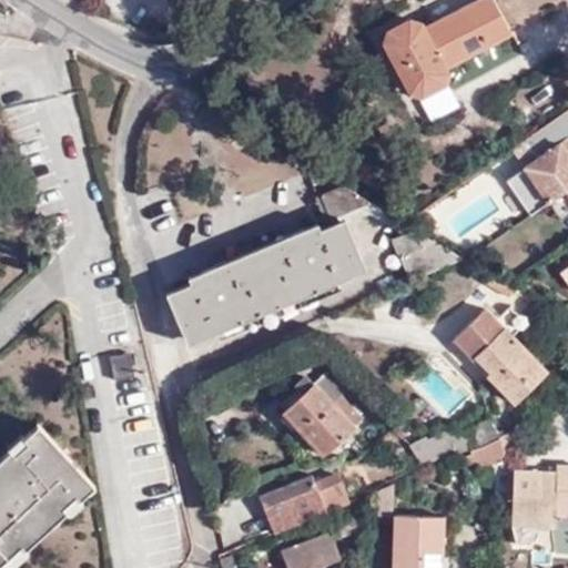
[(470,0),(426,24),(423,18),(404,28),(409,40),(404,44),(426,90),(435,91),(448,85),(452,75),(447,64),(510,31),(494,0),(470,0)]
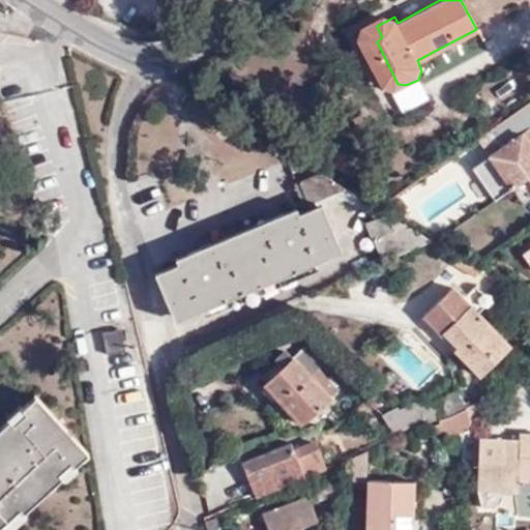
[(519,2),(518,0),(498,0),(492,4),(498,15),(519,2)]
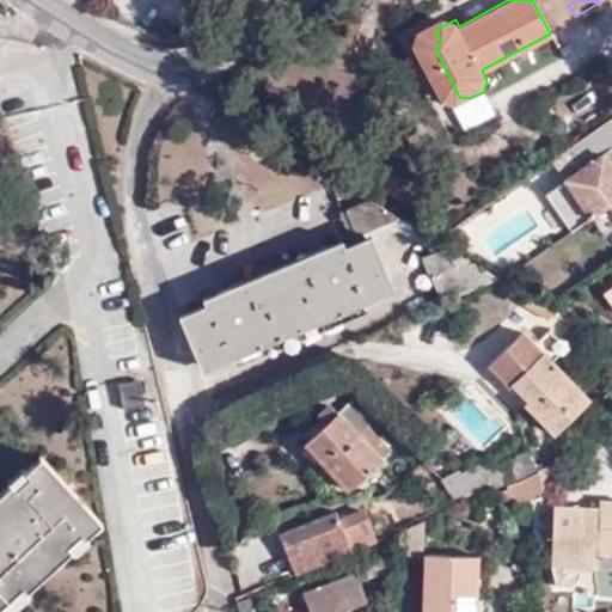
[(422,257),(441,300),(497,277),(467,259),(456,264),(450,248),(367,197),(340,210),(349,236),(354,233),(356,238),(303,262),(301,258),(280,268),(281,270),(267,276),(265,274),(243,283),(244,287),(185,313),(208,367),(386,289),(368,243),(396,231),(433,252),(422,257)]
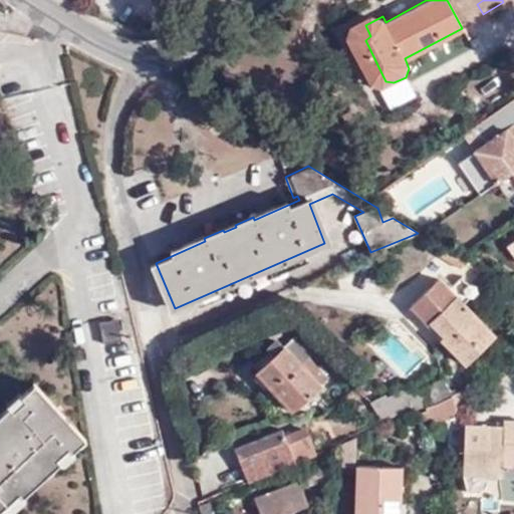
[(467,261),(462,270),(469,275),(474,265),(467,261)]
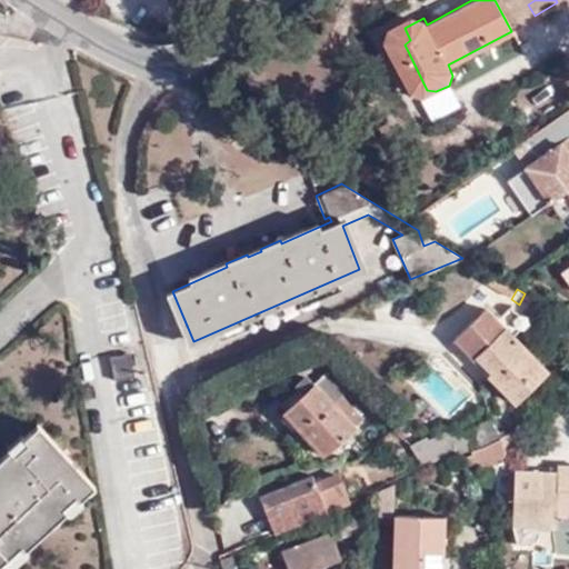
[(497,320),(487,308),(455,340),(515,403),(551,366),(542,356),(538,360),(513,336),(526,322),(509,307),(497,320)]
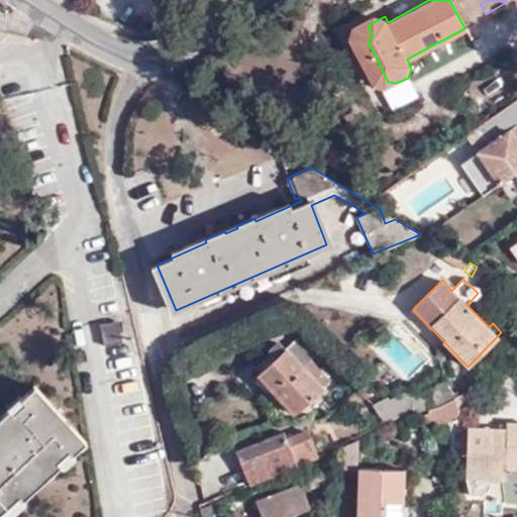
[(121,339),(117,320),(100,323),(104,343),(121,339)]
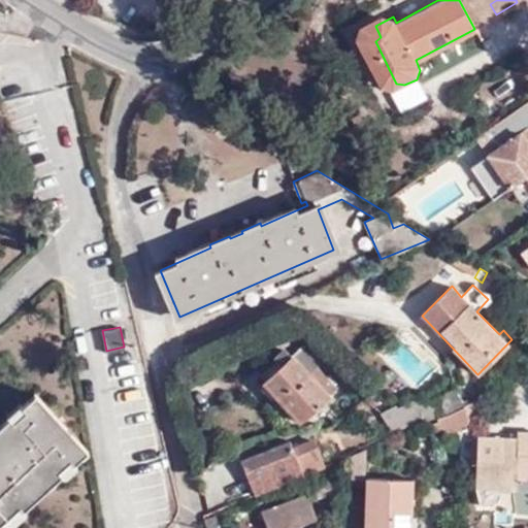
[(315,367),(319,362),(301,344),(264,383),(299,420),(333,387),(315,367)]
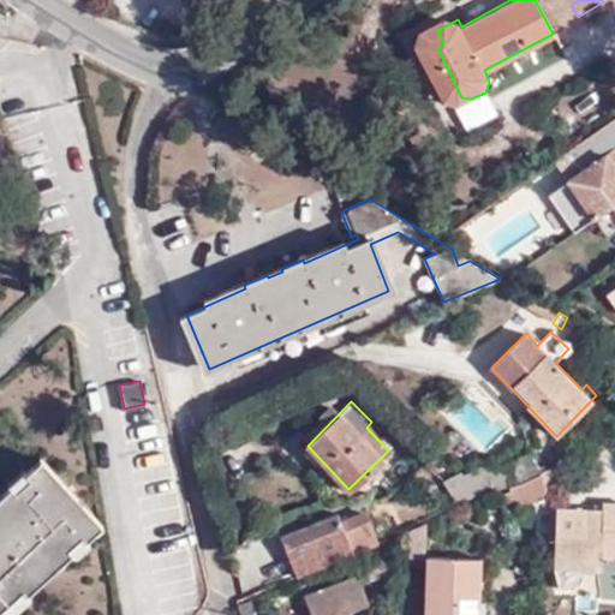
[(494,460),(507,485),(508,488),(542,476),(531,453),(514,461),(508,451),(494,460)]
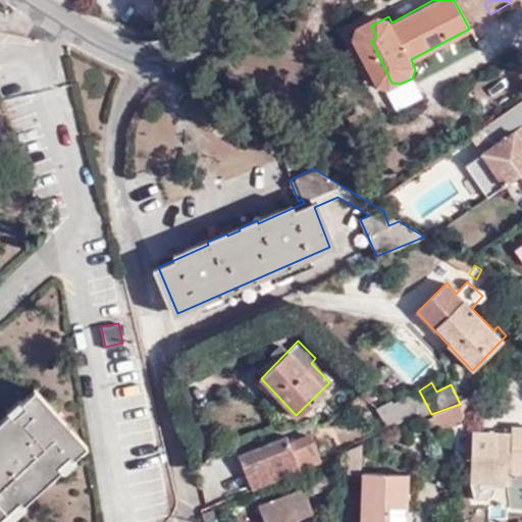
[(0,521),(3,521),(23,506),(21,502),(58,467),(61,470),(74,459),(72,455),(85,444),(35,387),(21,400),(18,397),(6,409),(8,412),(0,419),(0,521)]
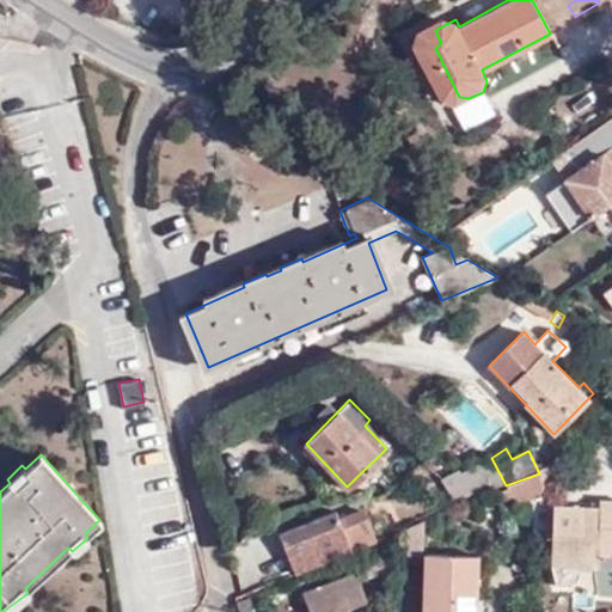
[(491,458),(471,465),(464,469),(460,464),(444,475),(454,497),(484,487),(505,483),(491,458)]
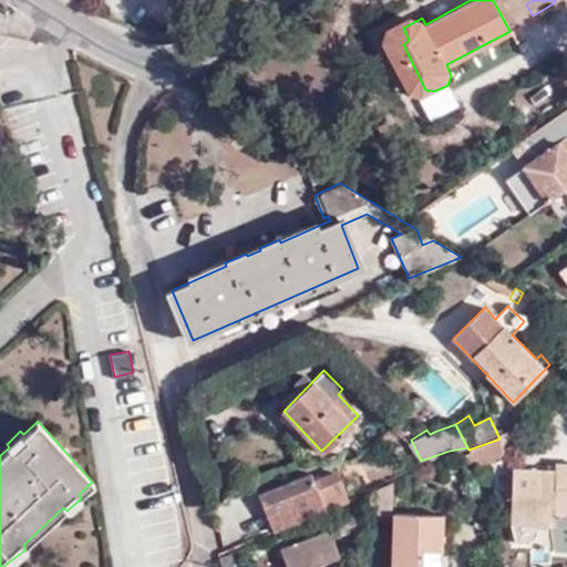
[(503,459),(500,439),(468,450),(474,460),(474,464),(503,459)]
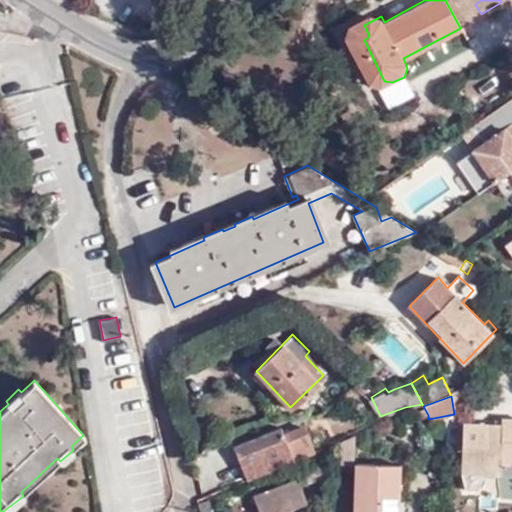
[(428,415),(423,406),(418,407),(422,420),(428,419),(428,415)]
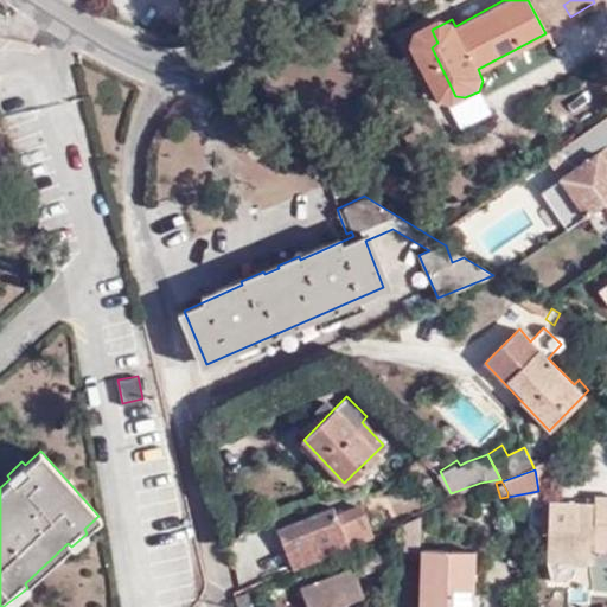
[(594,504),(583,504),(549,503),(548,562),(592,562),(593,549),(606,549),(606,497),(594,497),(594,504)]
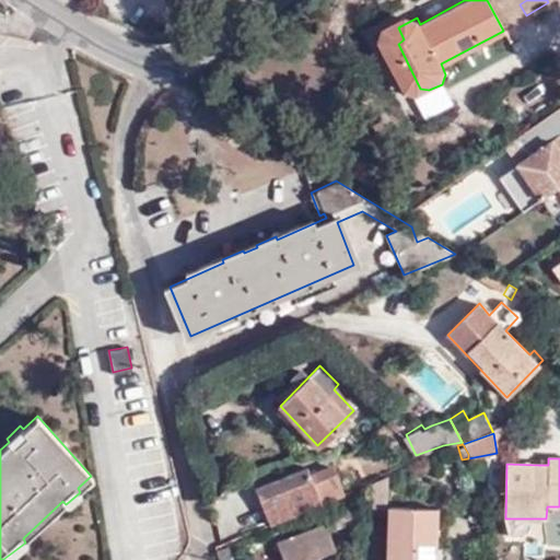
[(255,489),(269,525),(343,494),(338,480),(331,482),(326,468),(310,475),(306,467),(255,489)]
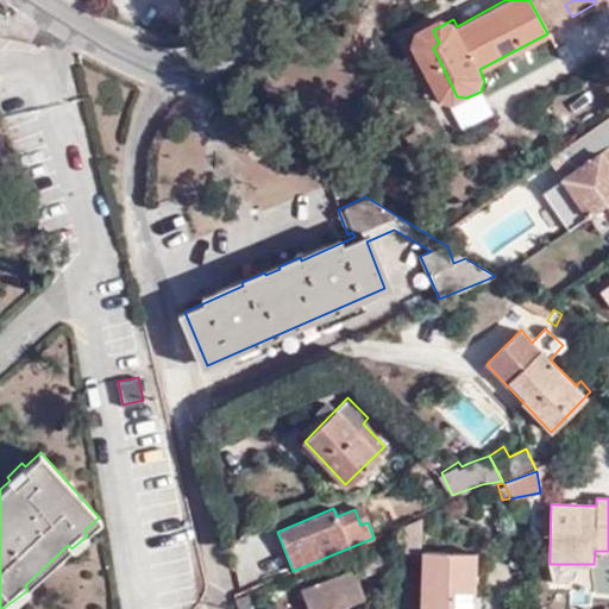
[(377,570),(369,548),(325,567),(330,578),(303,589),(309,608),(328,608),(362,595),(357,578),(377,570)]
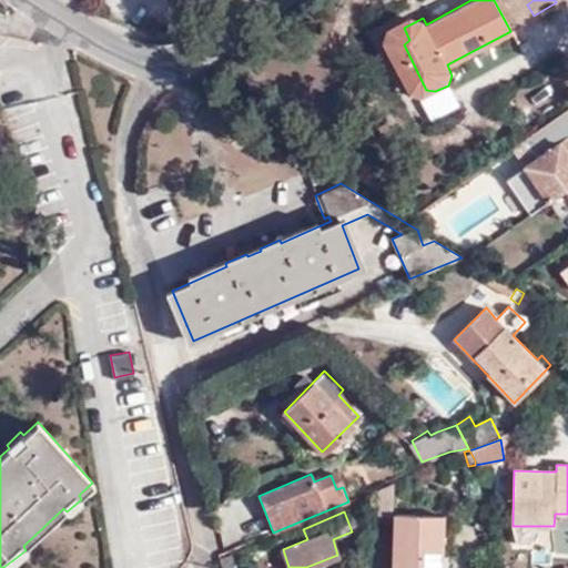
[(439,567),(442,516),(396,515),(394,567),(439,567)]
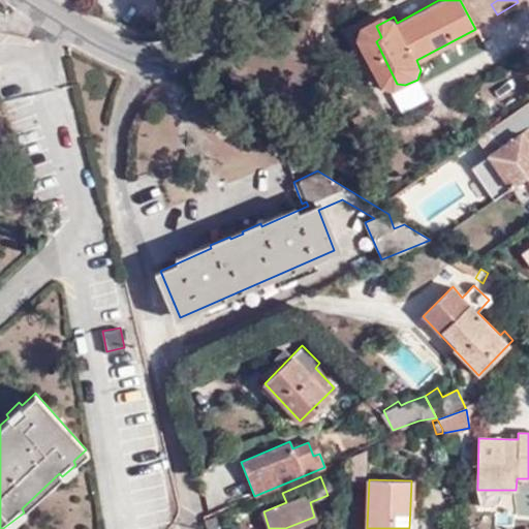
[(211,528),(219,525),(216,518),(205,523),(207,528),(211,528)]
